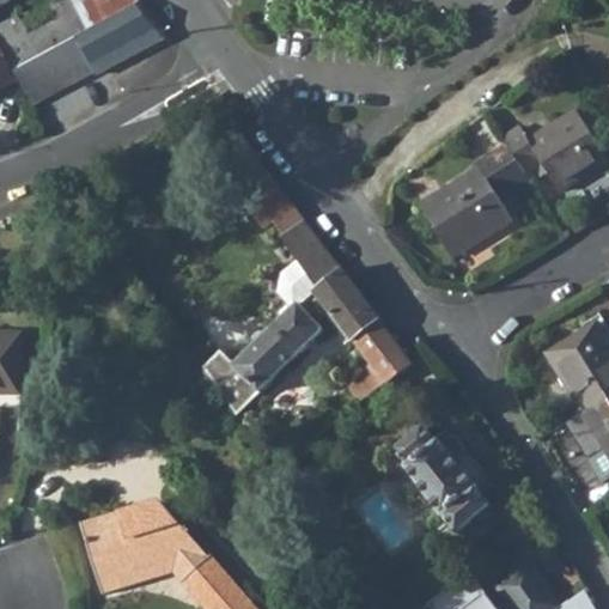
[(58,0),(48,6),(56,18),(25,35),(14,13),(0,20),(0,52),(8,69),(136,1),(135,0),(58,0)]
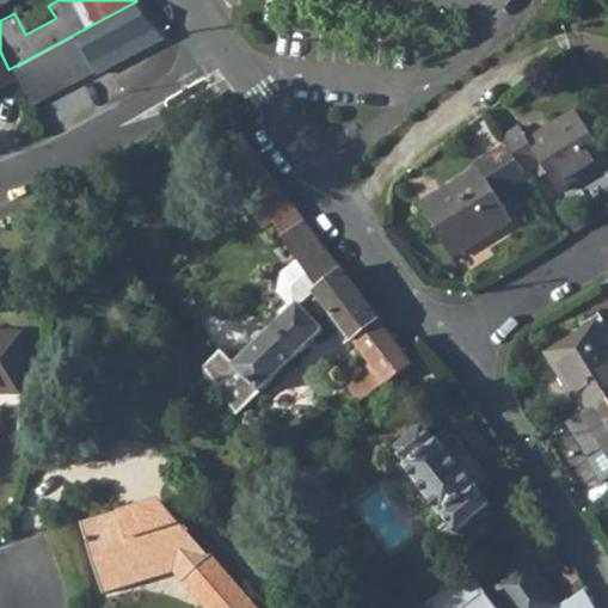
[(136,1),(8,69),(13,78),(26,103),(90,71),(92,74),(99,69),(161,36),(136,1)]
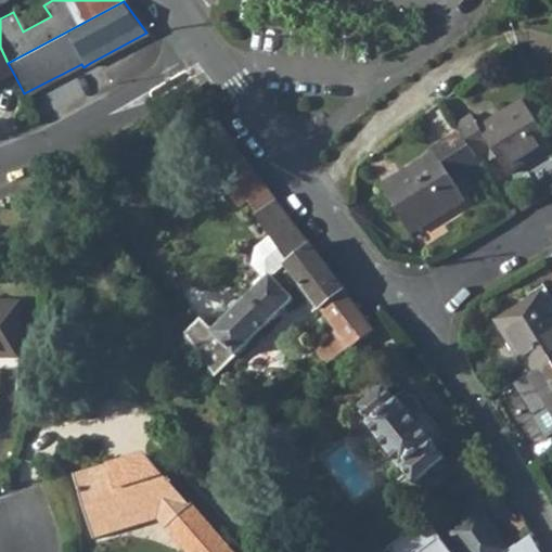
[(0,76),(12,71),(8,63),(0,47),(0,76)]
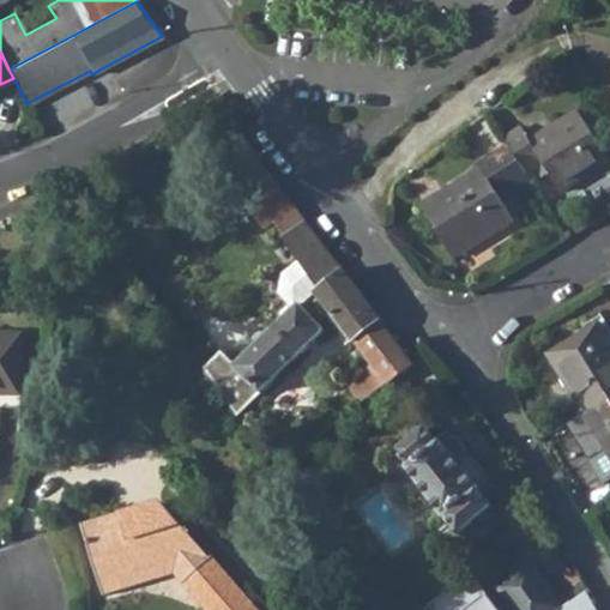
[(518,125),(501,136),(506,143),(523,170),(539,159),(557,189),(605,159),(574,108),(526,138),(518,125)]
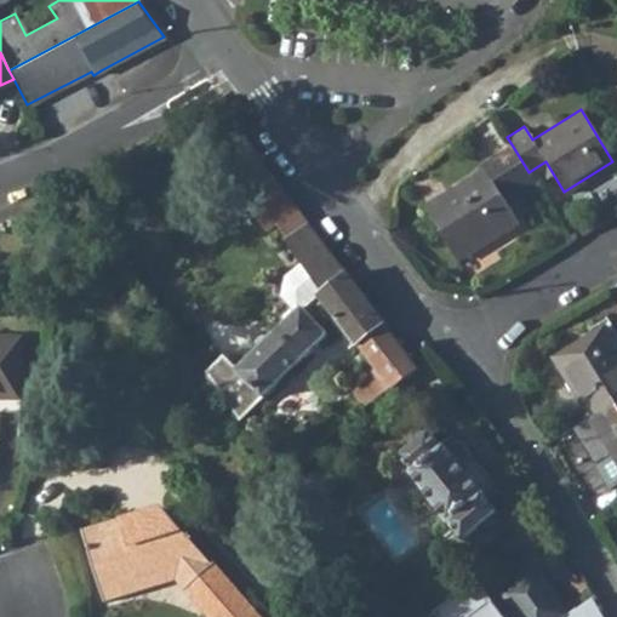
[(483,170),(423,206),(455,258),(515,222),(501,198),(532,178),(529,172),(512,144),(479,165),(483,170)]
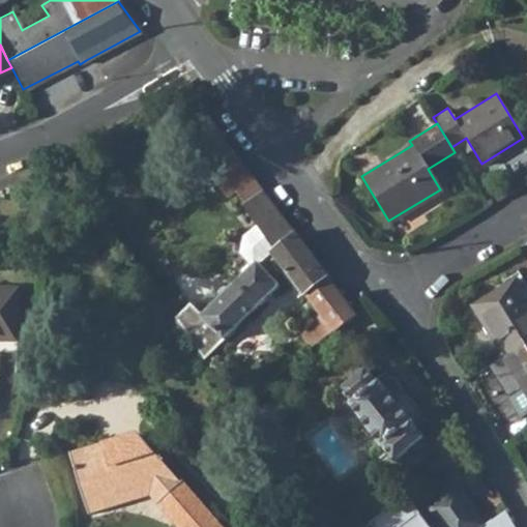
[(223,339),(277,285),(256,262),(269,251),(271,249),(268,243),(290,228),(228,147),(213,157),(211,159),(222,173),(213,179),(227,198),(234,192),(243,204),(241,205),(256,225),(239,237),(236,252),(246,262),(237,272),(241,276),(200,316),(188,304),(174,318),(184,332),(201,357),(222,338),(223,339)]
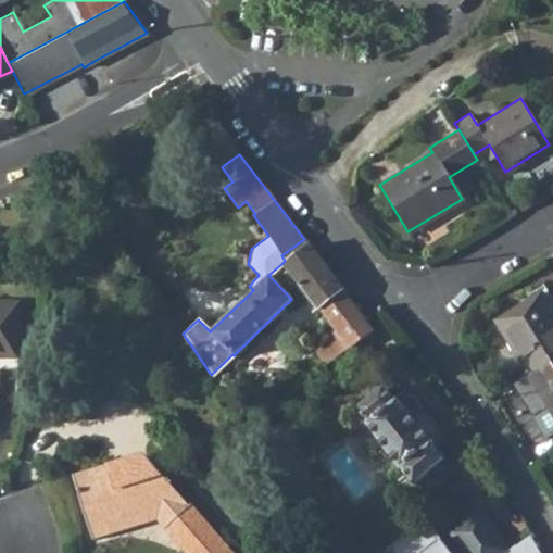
[(304,239),(281,255),(285,261),(309,243),(304,239)]
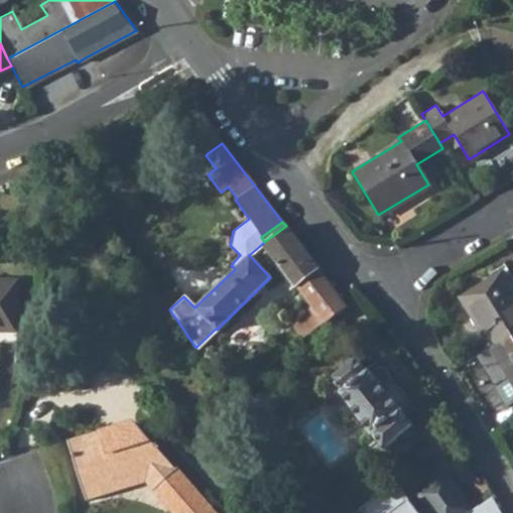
[(264,242),(262,244),(286,276),(309,257),(286,226),(264,242)]
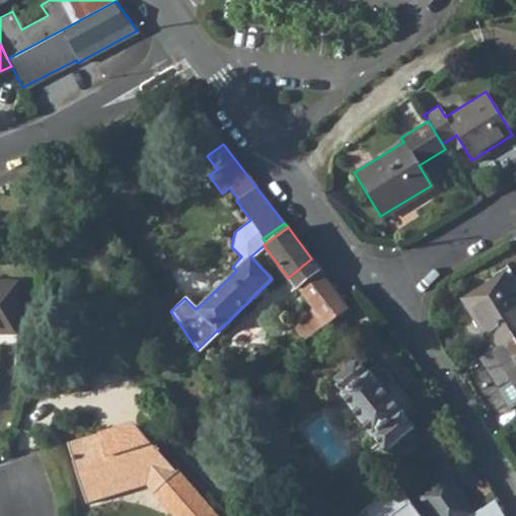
[(311,259),(288,278),(296,289),(319,269),(311,259)]
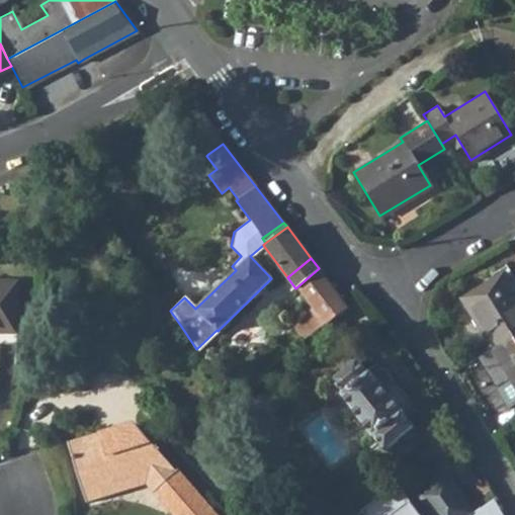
[(319,268),(295,288),(311,307),(324,324),(334,317),(347,308),(339,294),(319,268)]
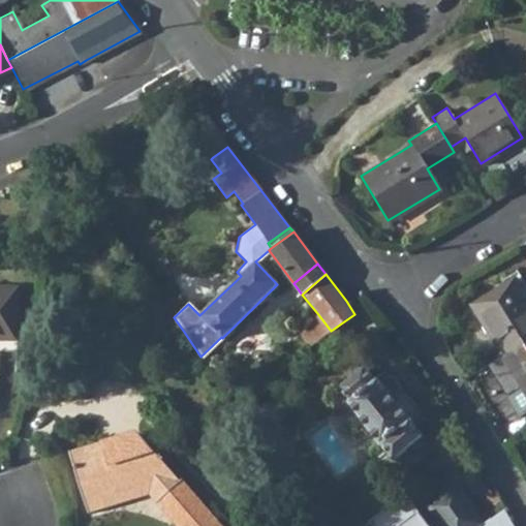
[(525,298),(513,276),(468,303),(500,354),(525,338),(525,298)]
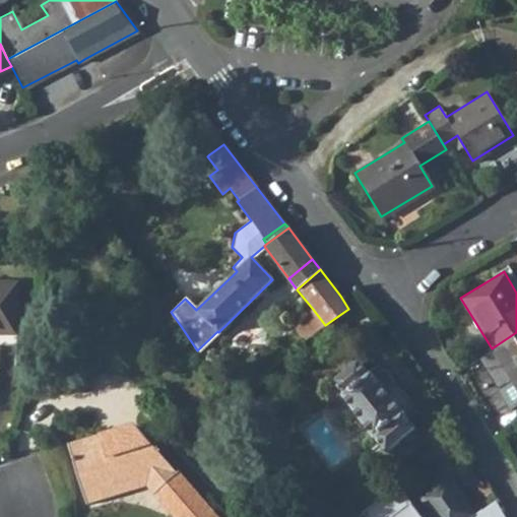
[(0,332),(13,333),(15,281),(0,280),(0,332)]
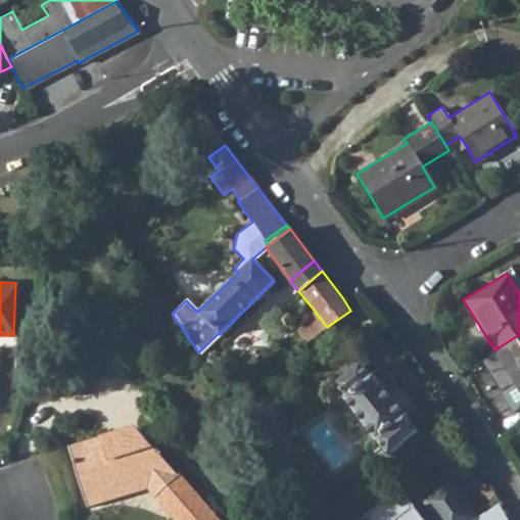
[(314,310),(295,329),(305,344),(327,327),(314,310)]
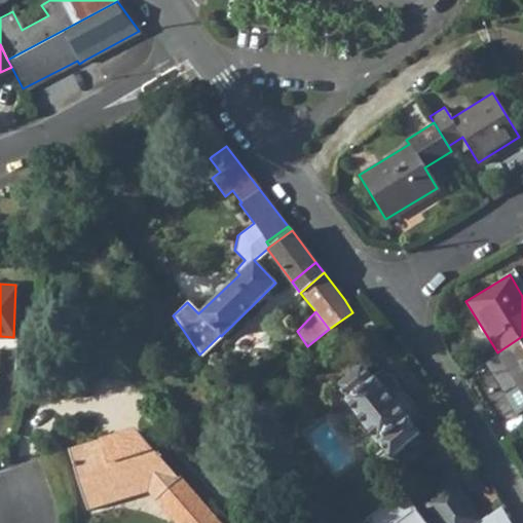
[(339,322),(329,329),(343,346),(344,345),(347,332),(339,322)]
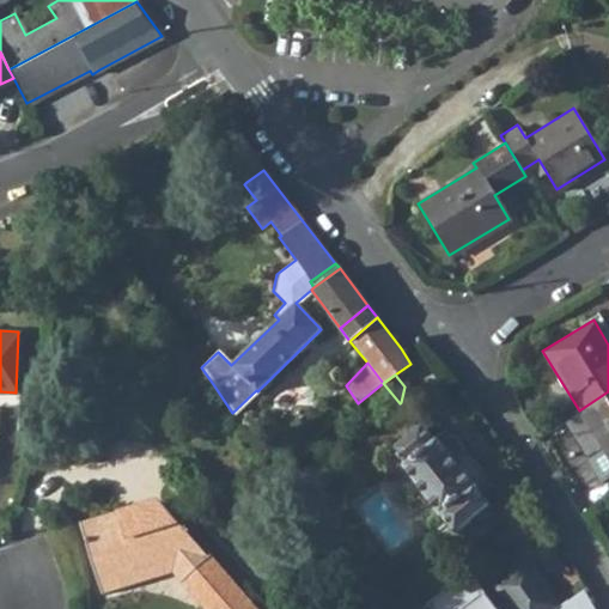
[(608,391),(579,410),(608,460),(608,391)]
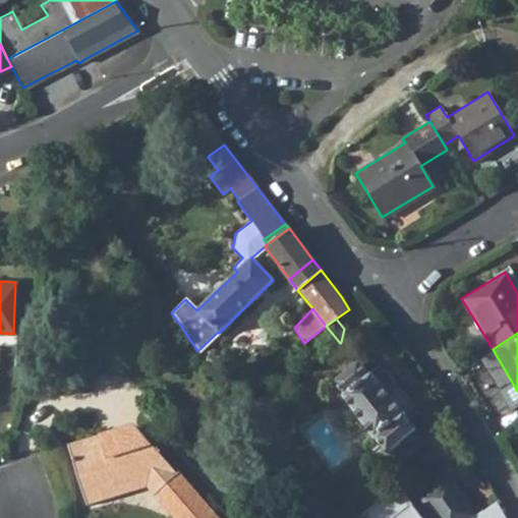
[(361,360),(332,384),(342,396),(340,397),(373,439),(375,439),(387,453),(389,452),(398,463),(422,445),(412,434),(416,430),(404,415),(405,414),(372,371),(370,372),(361,360)]
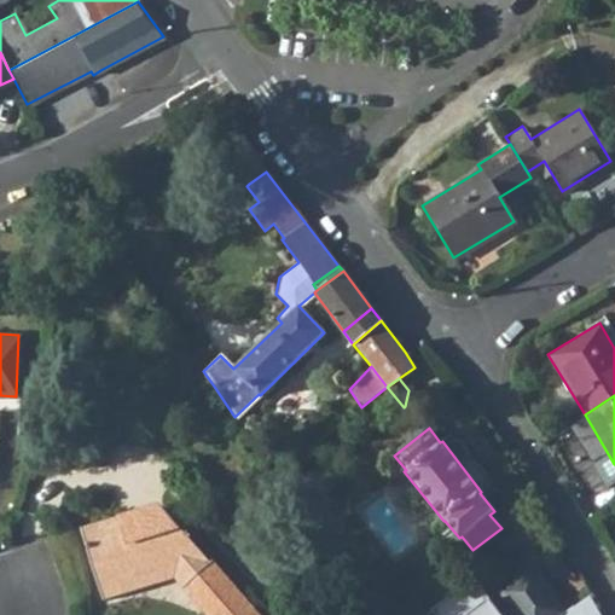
[(254,614),(158,504),(79,529),(98,590),(167,570),(173,569),(179,568),(185,569),(191,578),(185,584),(210,614),(254,614)]
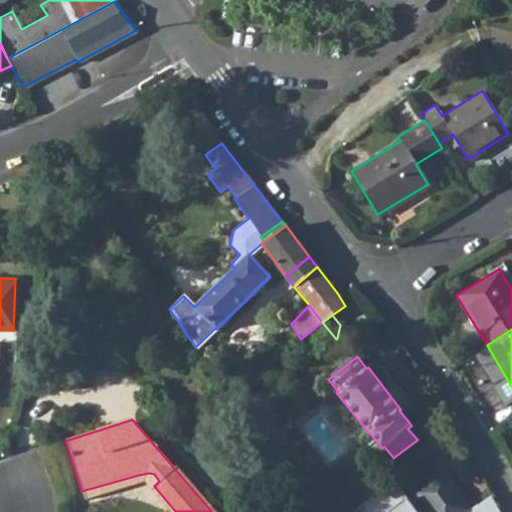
[(443,466),(414,490),(429,511),(465,511),(470,509),(443,466)]
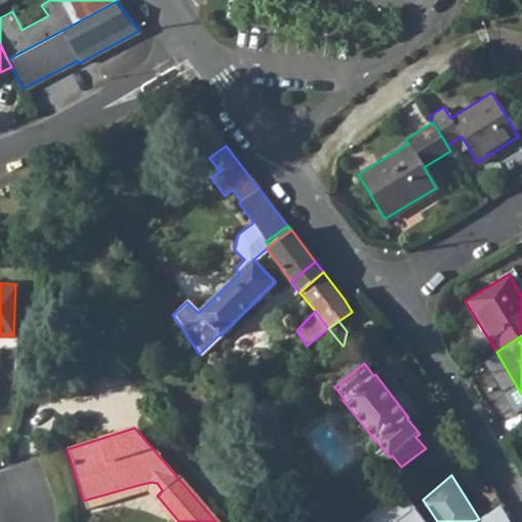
[(83,500),(85,508),(152,489),(157,495),(162,490),(157,483),(152,482),(147,483),(142,484),(83,500)]
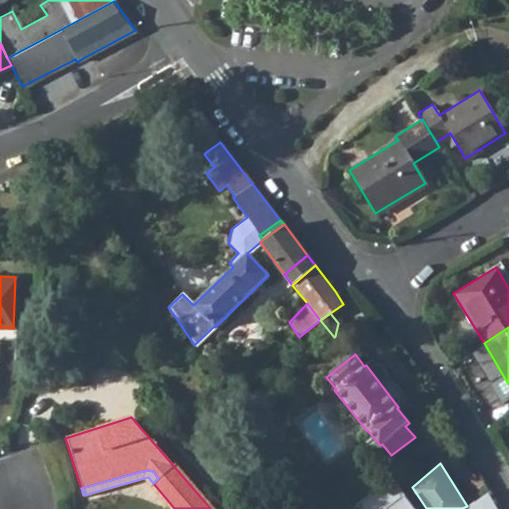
[(414,508),(390,476),(378,487),(365,497),(374,508),(414,508)]
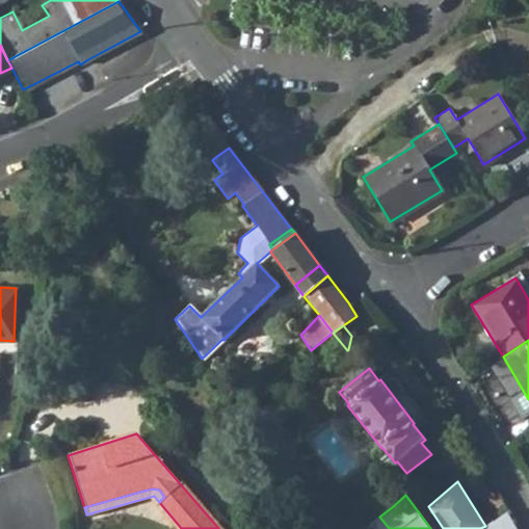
[(519,528),(508,510),(493,521),(485,526),(480,528),(519,528)]
